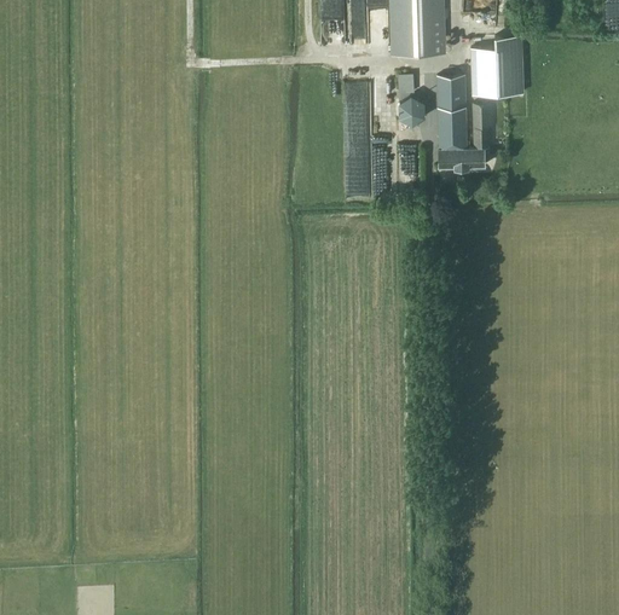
[(388,0),(391,59),(445,57),(443,0),(388,0)]
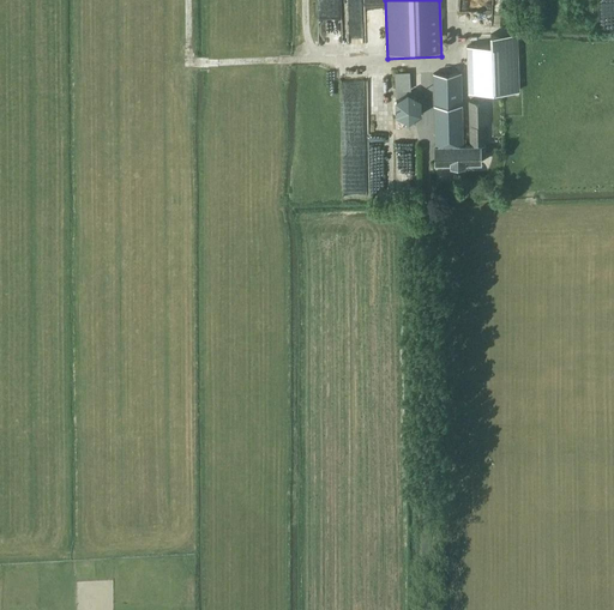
[(492,49),(465,50),(468,97),(493,96),(519,95),(517,37),(491,38),(492,49)]
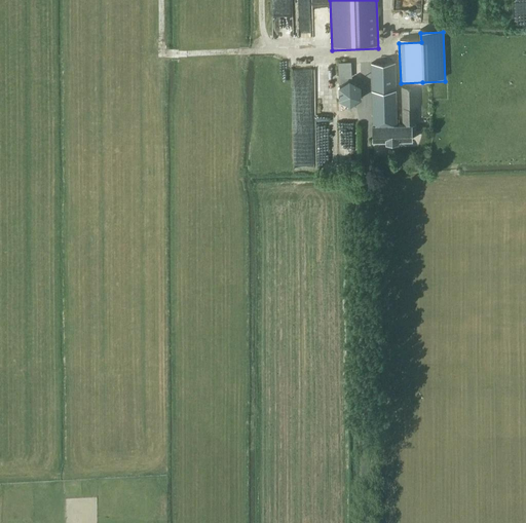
[(339,82),(351,81),(350,65),(338,66),(339,82)]
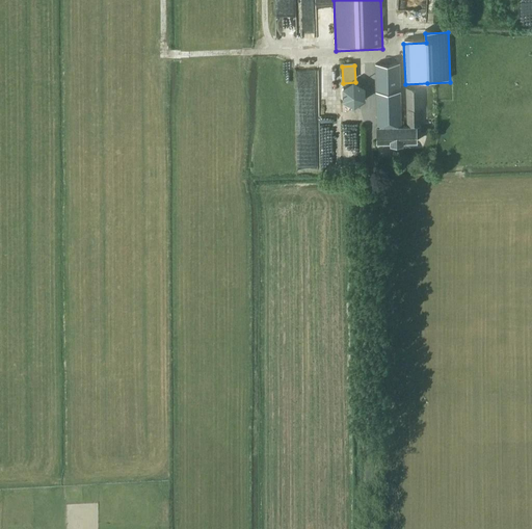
[(401,124),(400,95),(400,67),(374,68),(375,95),(376,130),(376,147),(417,146),(417,133),(421,133),(421,112),(424,112),(423,90),(405,90),(406,129),(403,129),(403,124),(401,124)]
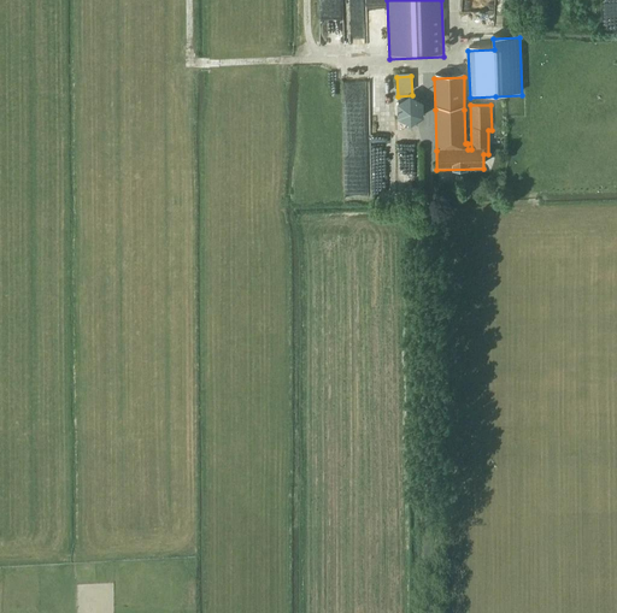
[(410,127),(422,119),(422,105),(410,99),(398,106),(398,119),(410,127)]
